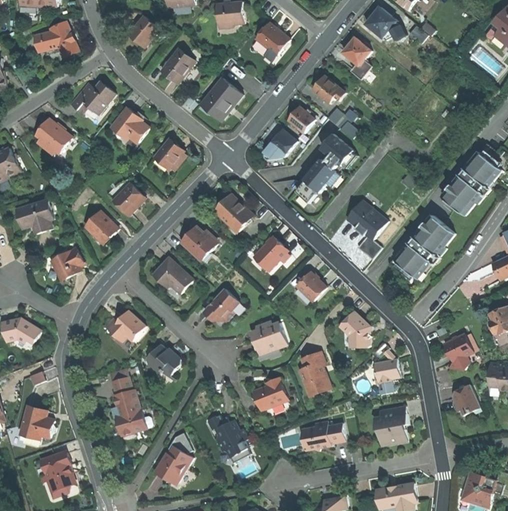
[(25,0),(19,0),(19,10),(37,11),(37,4),(25,4),(25,0)]
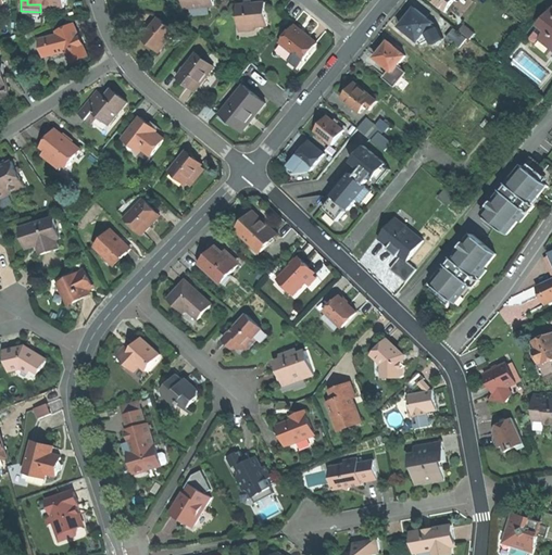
[(429,0),(442,10),(450,0),(429,0)]
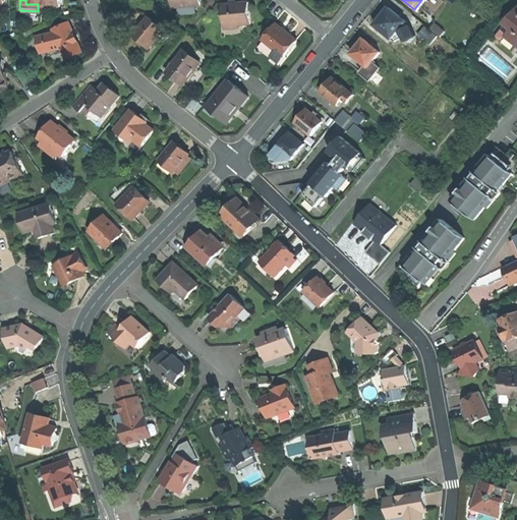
[(248,22),(247,1),(232,1),(221,2),(223,22),(237,21),(237,23),(248,22)]
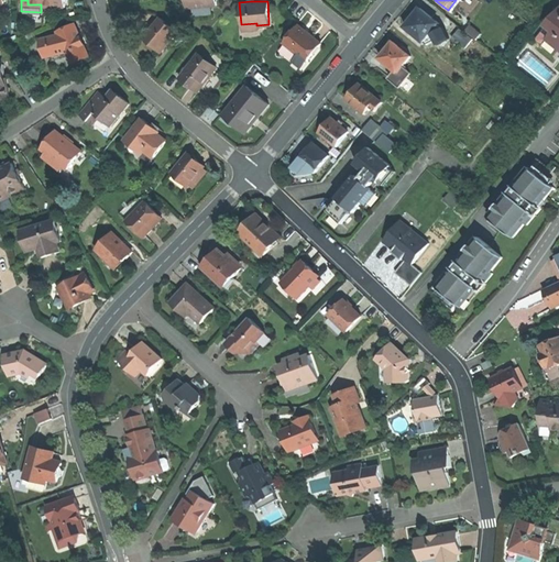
[(558,1),(540,23),(541,24),(547,29),(540,37),(556,50),(558,46),(558,1)]
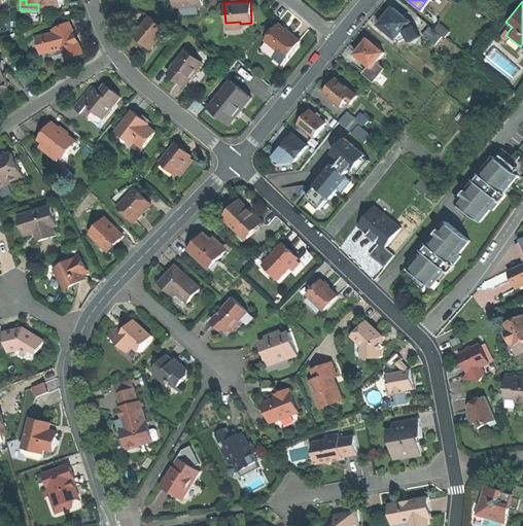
[(407,21),(390,7),(384,15),(376,25),(393,38),(403,27),(406,30),(410,25),(407,22),(407,21)]
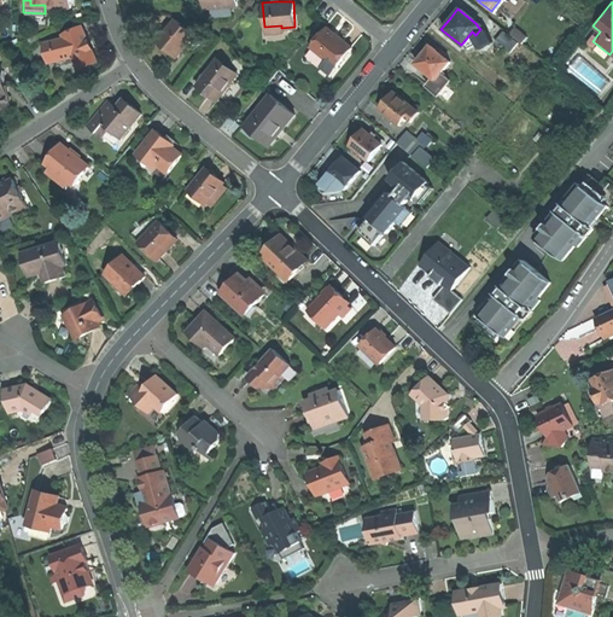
[(191,35),(171,18),(155,39),(163,46),(174,56),(191,35)]
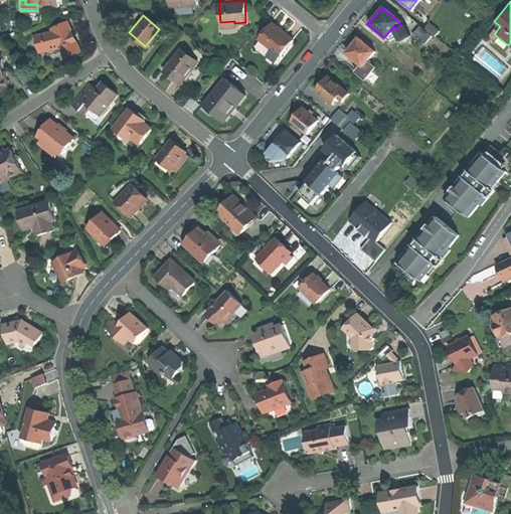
[(70,32),(66,21),(49,28),(50,30),(34,36),(39,52),(43,51),(53,48),(61,45),(66,57),(80,51),(74,40),(75,39),(73,35),(72,31),(70,32)]
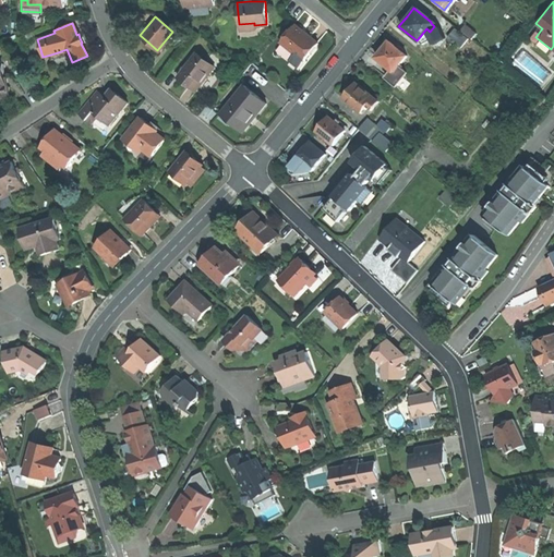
[(542,28),(537,24),(527,36),(527,38),(529,40),(532,40),(536,37),(542,28)]
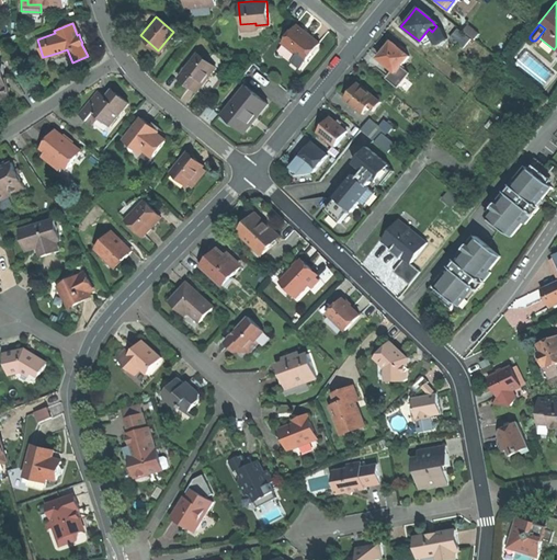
[(305,33),(294,25),(281,42),(295,54),(303,59),(317,43),(305,33)]
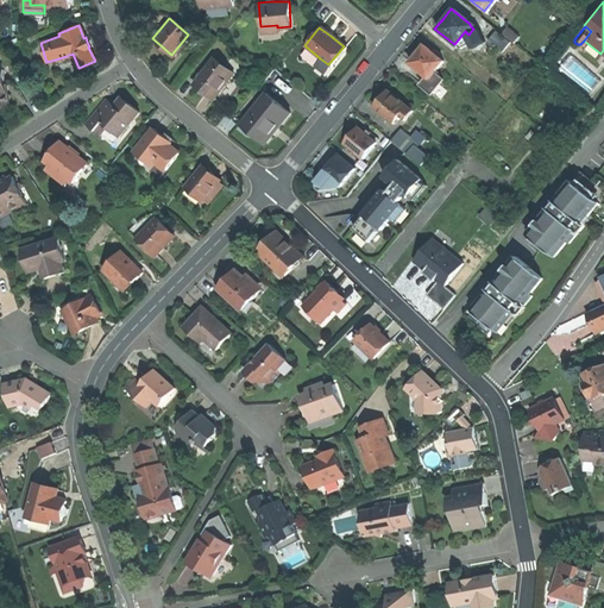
[(515,37),(504,27),(499,33),(510,43),(515,37)]
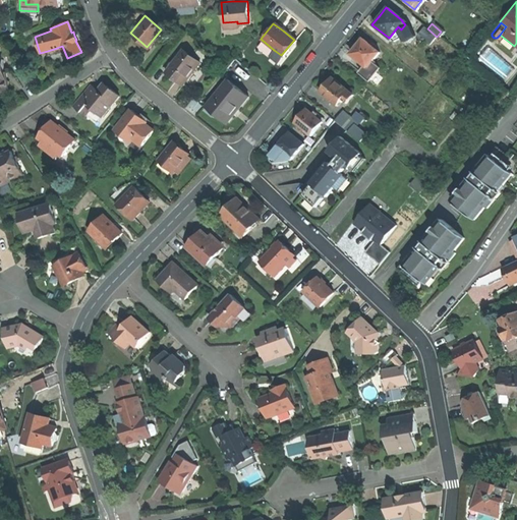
[(434,36),(421,25),(414,35),(426,45),(434,36)]
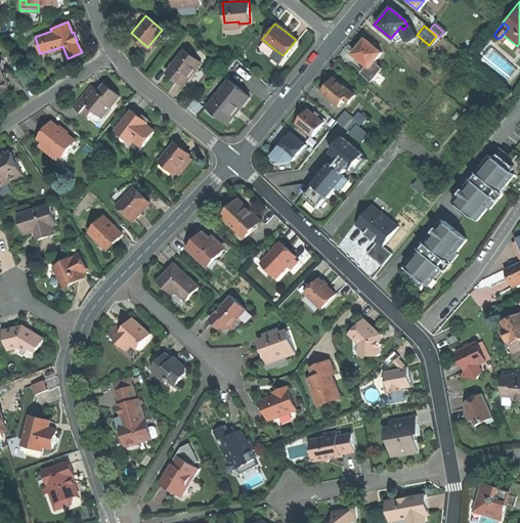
[(379,51),(362,38),(356,46),(350,53),(364,64),(358,72),(369,80),(379,67),(372,60),(379,51)]
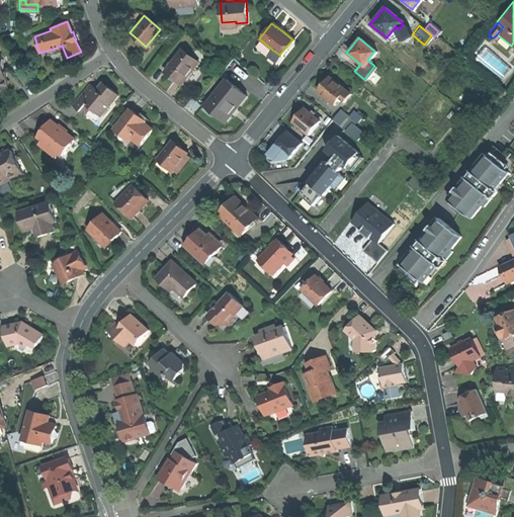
[(179,84),(196,62),(179,49),(162,71),(169,77),(179,84)]
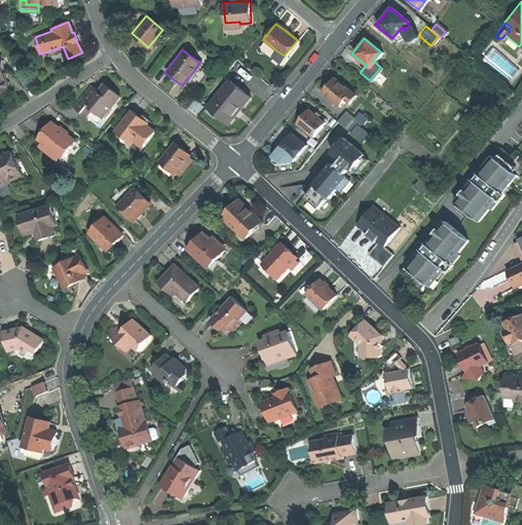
[(278,63),(284,55),(276,50),(271,58),(278,63)]
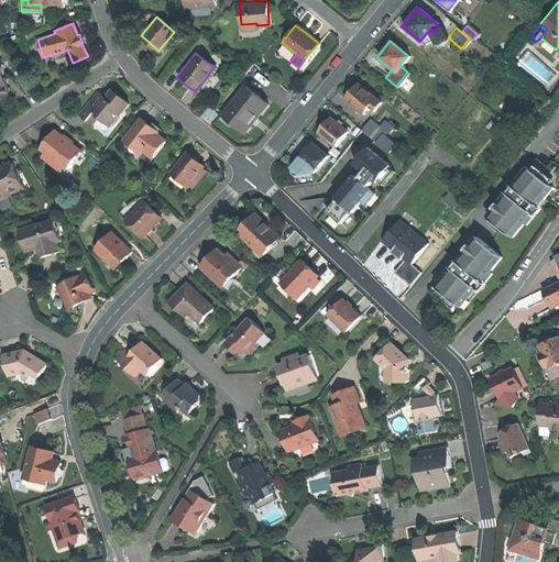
[(379,101),(355,83),(349,91),(343,98),(361,113),(366,107),(371,110),(379,101)]
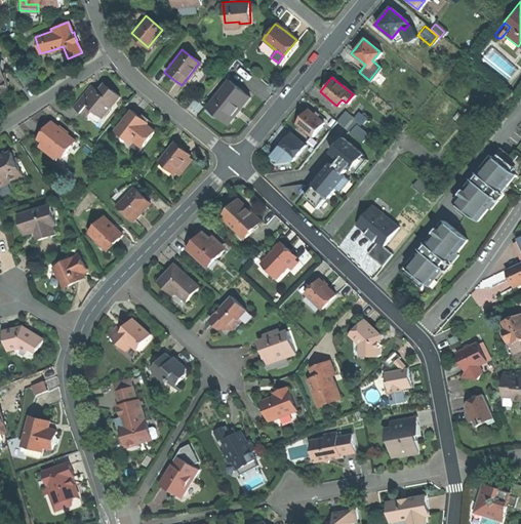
[(248,98),(226,80),(202,109),(212,117),(213,115),(214,114),(227,125),(234,115),(233,114),(237,110),(238,111),(243,105),(248,98)]
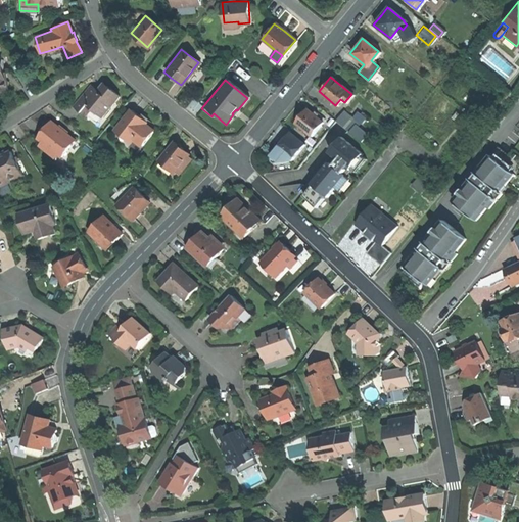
[(100,116),(116,96),(108,89),(105,92),(99,86),(95,91),(88,85),(80,95),(72,105),(79,111),(85,104),(100,116)]
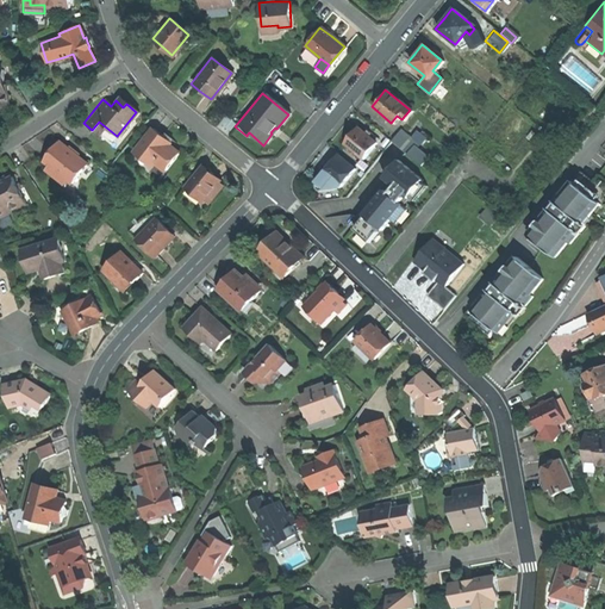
[(374,141),(355,126),(349,135),(342,143),(360,159),(374,141)]
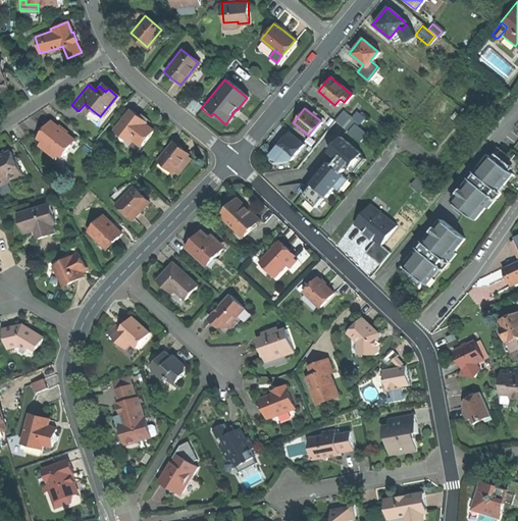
[(136,115),(130,109),(113,129),(128,142),(131,140),(139,146),(151,131),(143,123),(144,122),(136,115)]
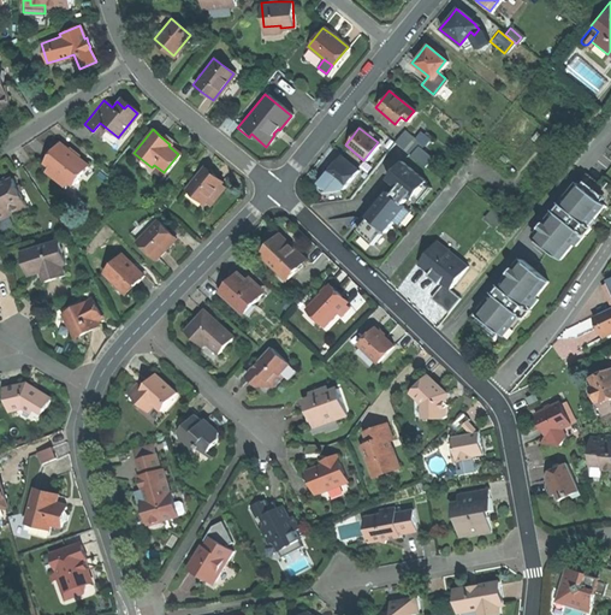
[(114,146),(119,140),(104,130),(100,137),(114,146)]
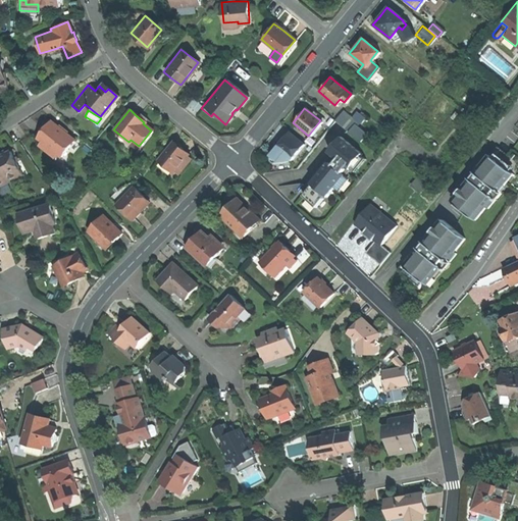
[(355,111),(348,119),(351,122),(355,125),(362,117),(355,111)]
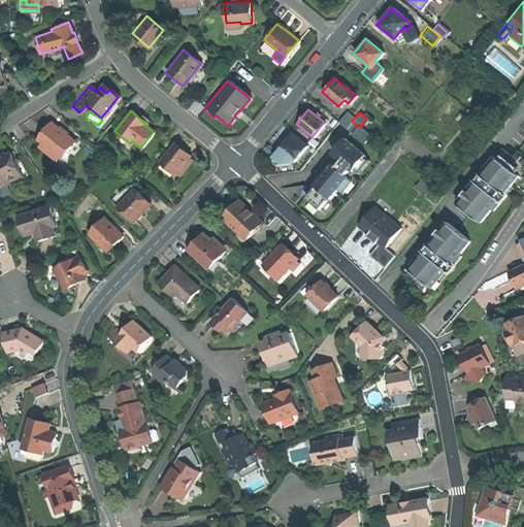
[(352,121),(344,114),(337,122),(348,131),(355,124),(352,121)]
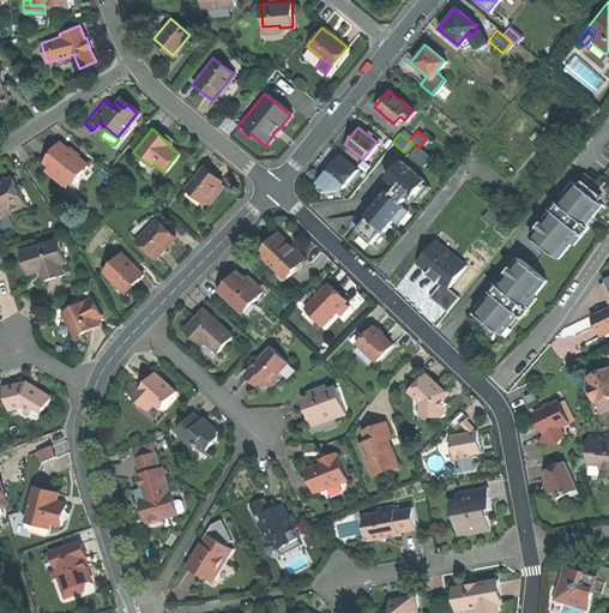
[(84,163),(60,144),(50,155),(43,163),(47,166),(64,180),(68,184),(84,163)]
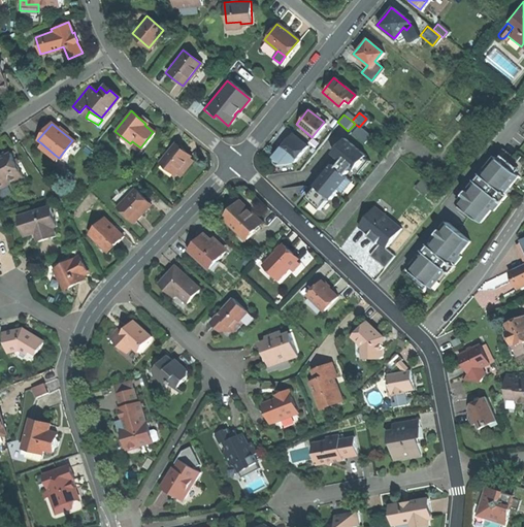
[(359,127),(355,124),(348,131),(362,142),(368,135),(359,127)]
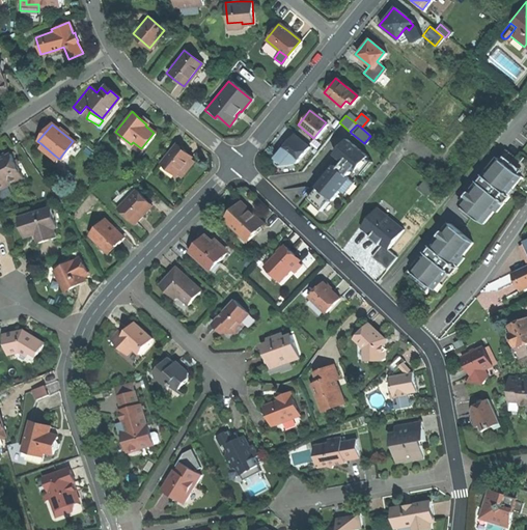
[(306,145),(290,133),(280,146),(272,158),(272,164),(275,166),(294,163),(306,145)]
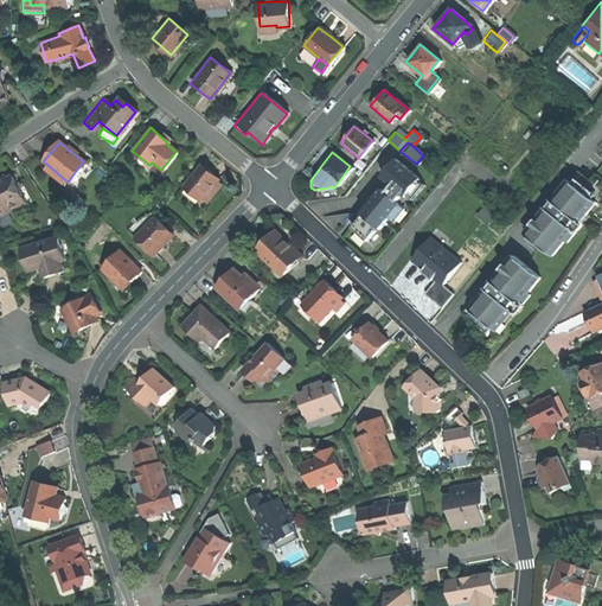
[(416,179),(417,178),(394,158),(388,166),(379,176),(389,185),(384,191),(379,187),(365,205),(358,212),(359,214),(348,227),(364,240),(375,227),(377,228),(386,217),(397,203),(398,204),(398,203),(403,197),(403,196),(404,195),(416,179)]
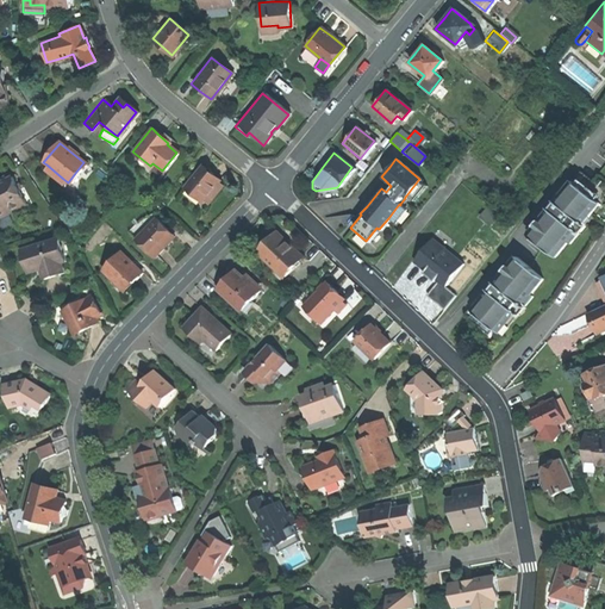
[(153,163),(150,166),(147,171),(156,179),(162,171),(153,163)]
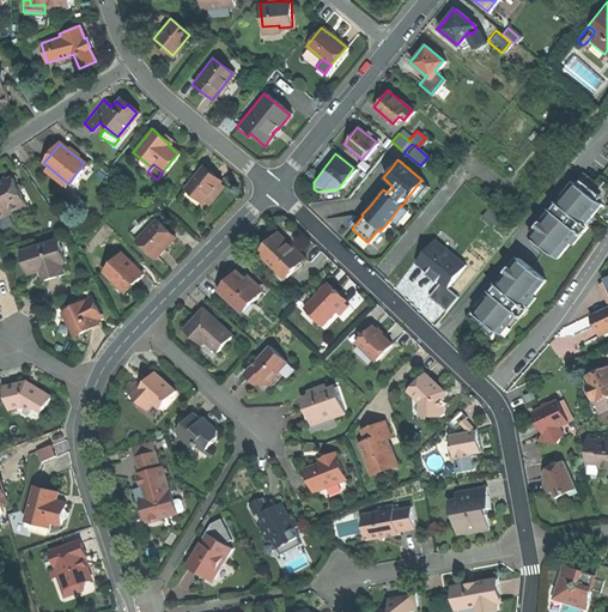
[(61,183),(64,180),(47,165),(43,170),(61,183)]
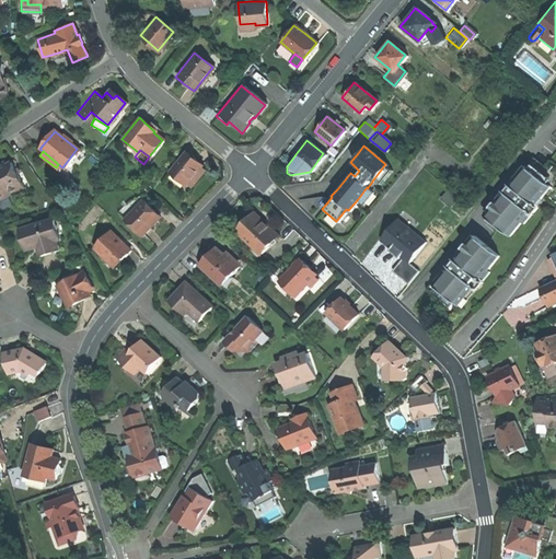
[(193,158),(184,151),(169,172),(185,185),(201,165),(193,158)]
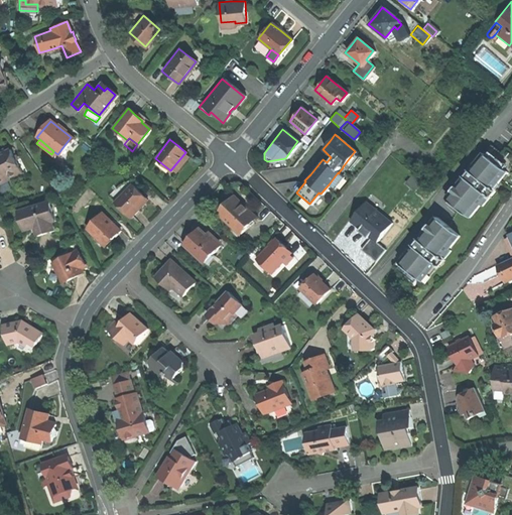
[(488,144),(482,152),(484,154),(486,155),(493,147),(488,144)]
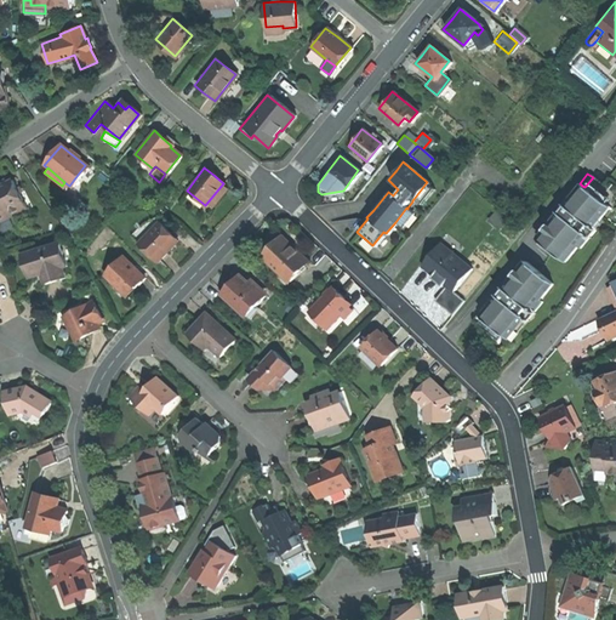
[(24,208),(10,180),(1,185),(0,185),(0,204),(6,216),(24,208)]
